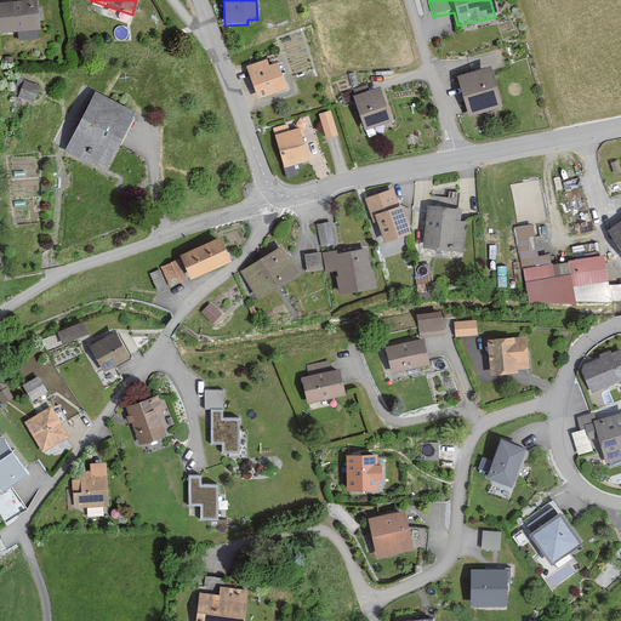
[(34,4),(0,5),(0,34),(35,33),(34,4)]
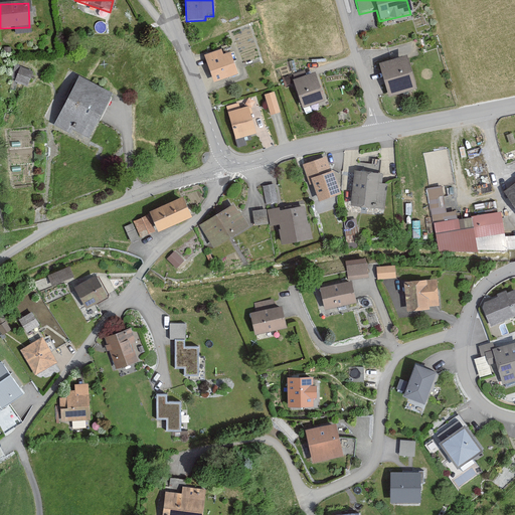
[(221,57),(219,51),(202,57),(211,84),(236,76),(229,55),(221,57)]
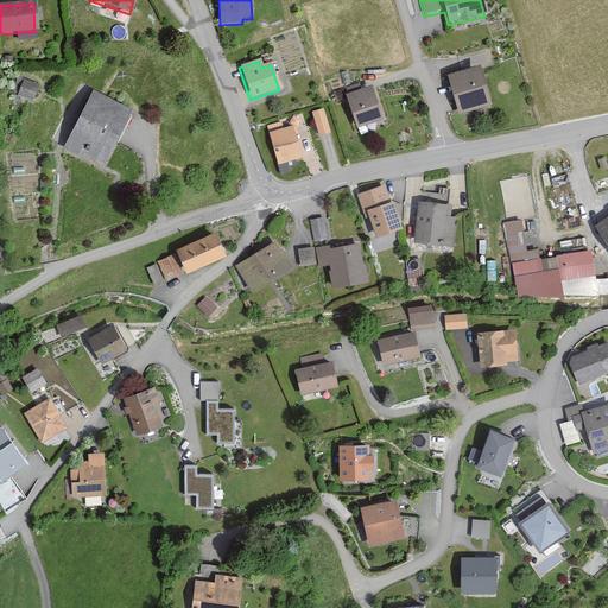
[(479,69),(447,78),(457,118),(489,109),(479,69)]
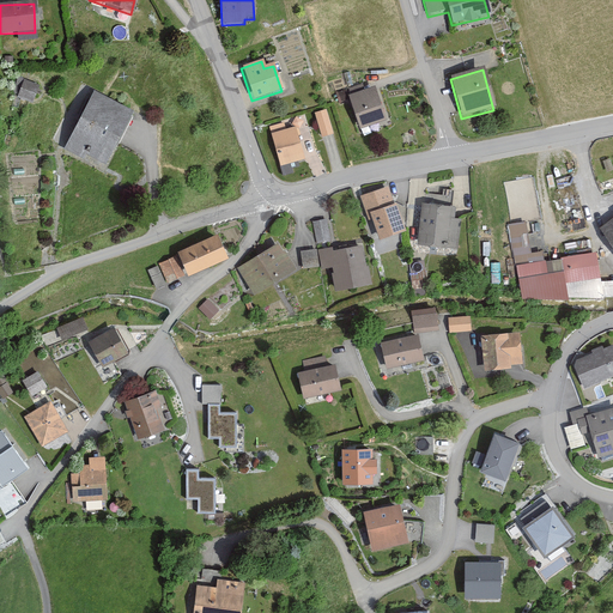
[(37,87),(23,82),(17,98),(31,104),(37,87)]
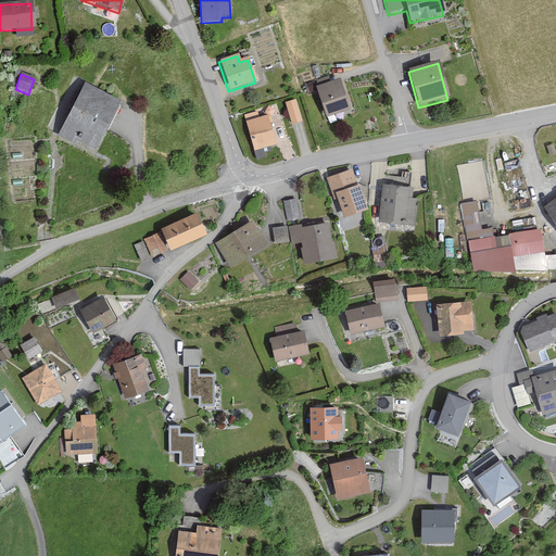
[(318,88),(316,89),(326,119),(350,112),(340,81),(331,84),(329,78),(316,83),(318,88)]
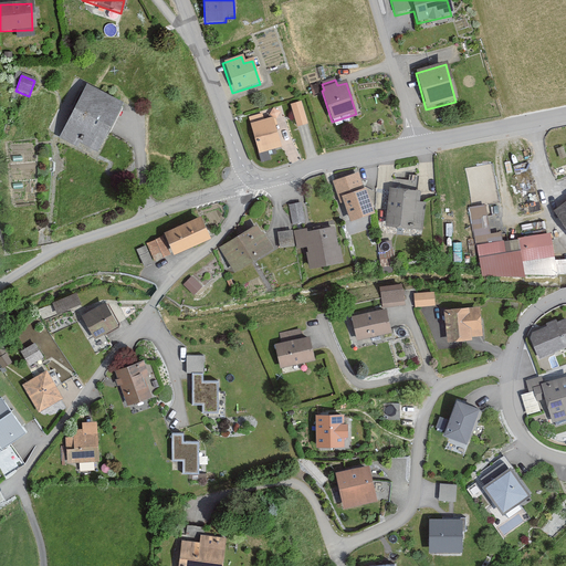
[(122,106),(84,86),(58,139),(95,158),(122,106)]
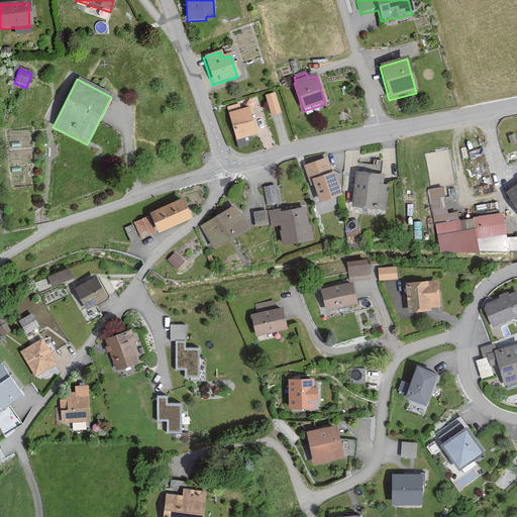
[(275,95),(265,97),(270,117),(280,115),(275,95)]
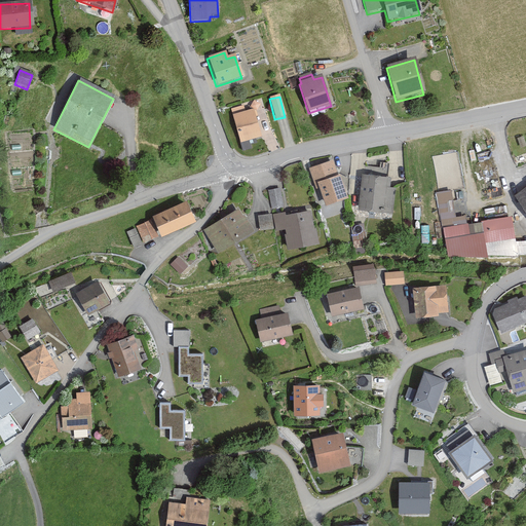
[(260,140),(252,110),(245,112),(243,107),(230,110),(242,151),(249,149),(248,143),(260,140)]
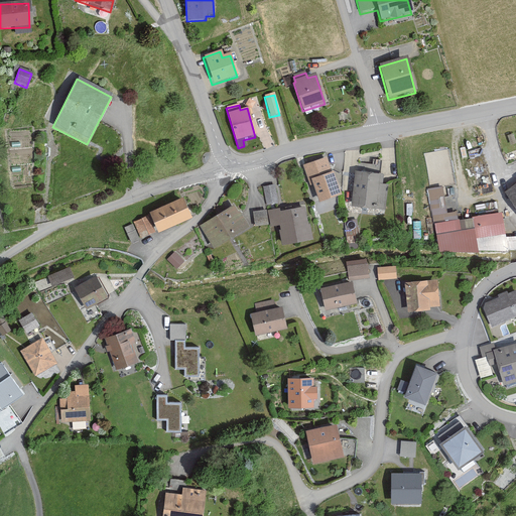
[(330,178),(324,160),(303,167),(309,184),(330,178)]
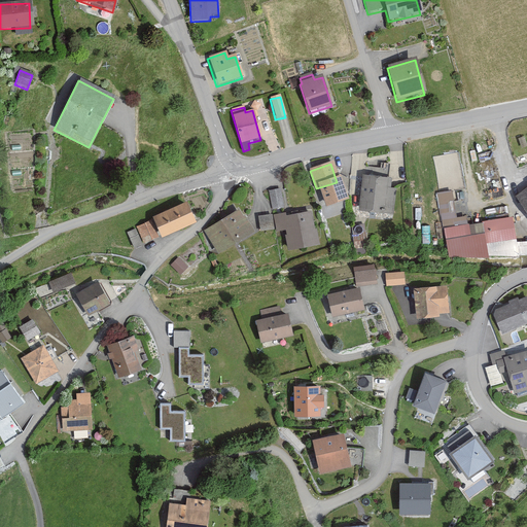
[(389,189),(390,179),(361,176),(358,211),(392,215),(394,190),(389,189)]
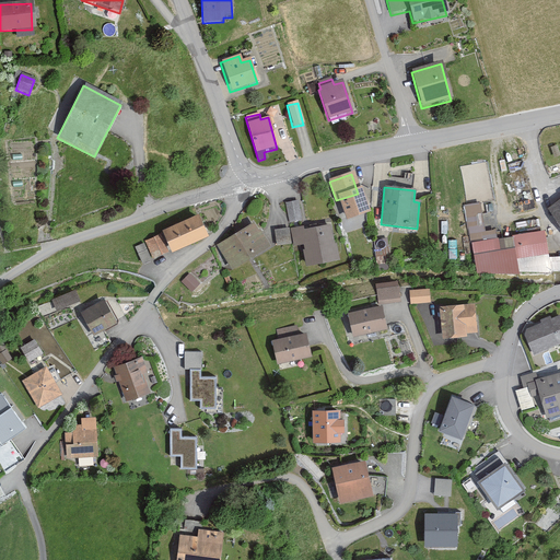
[(303,220),(299,200),(284,202),(289,223),(303,220)]
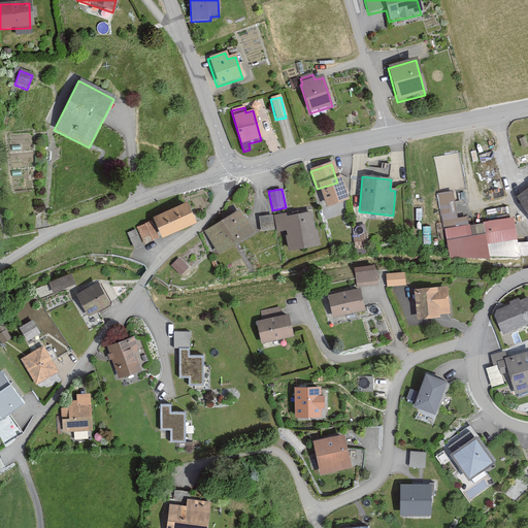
[(527,190),(518,198),(527,212),(527,190)]
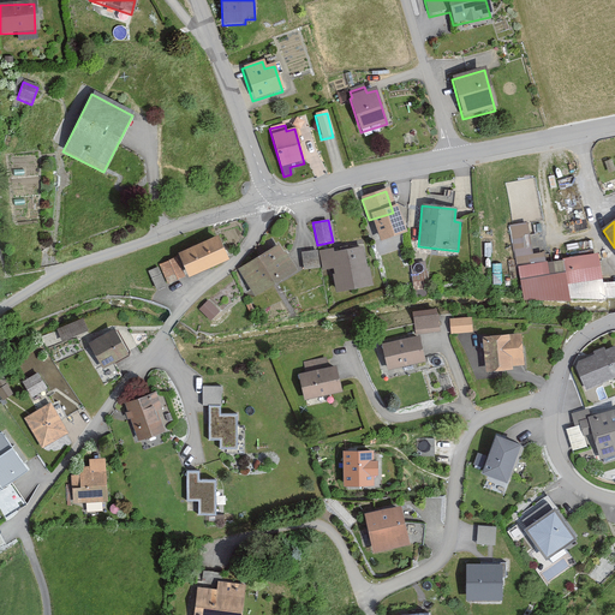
[(530,222),(509,226),(524,300),(607,298),(598,254),(547,263),(544,251),(535,254),(530,222)]
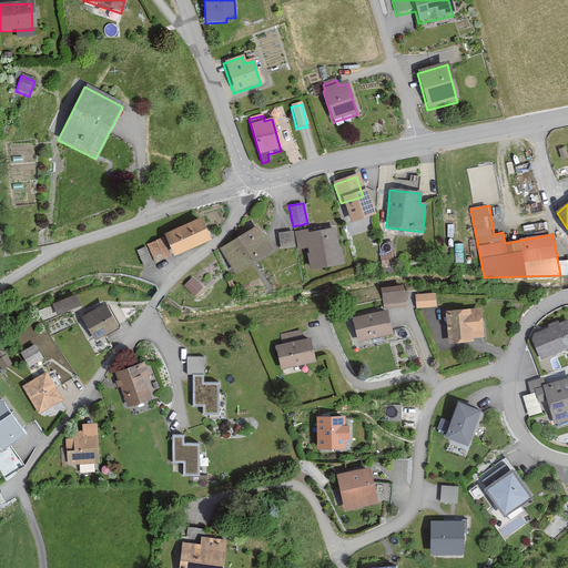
[(200,217),(164,234),(173,255),(210,239),(200,217)]
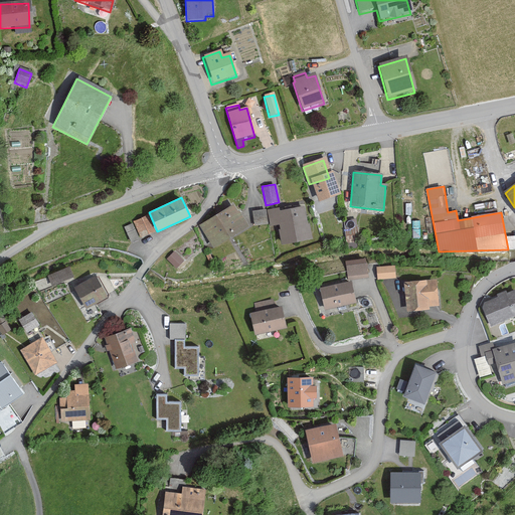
[(233,203),(197,226),(211,247),(246,225),(233,203)]
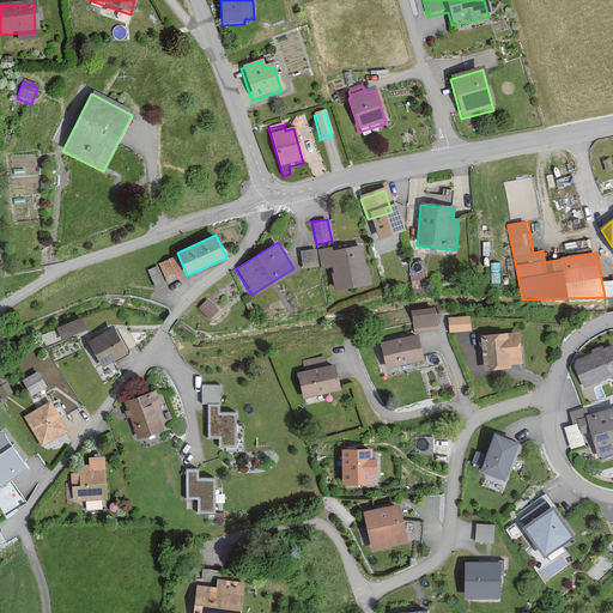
[(332,252),(331,247),(317,249),(321,269),(332,267),(333,273),(331,273),(334,291),(370,284),(368,267),(364,267),(360,246),(332,252)]
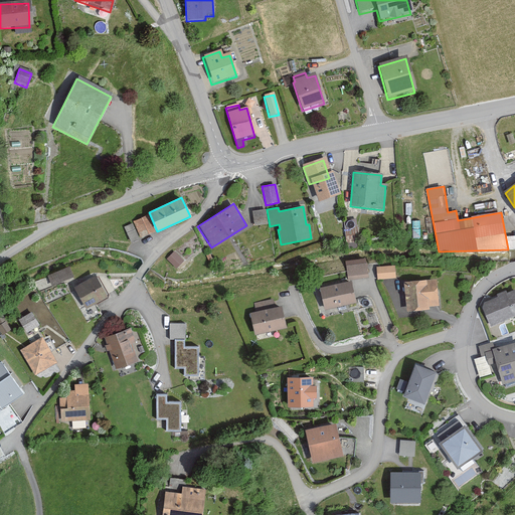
[(267,222),(265,210),(251,212),(252,223),(267,222)]
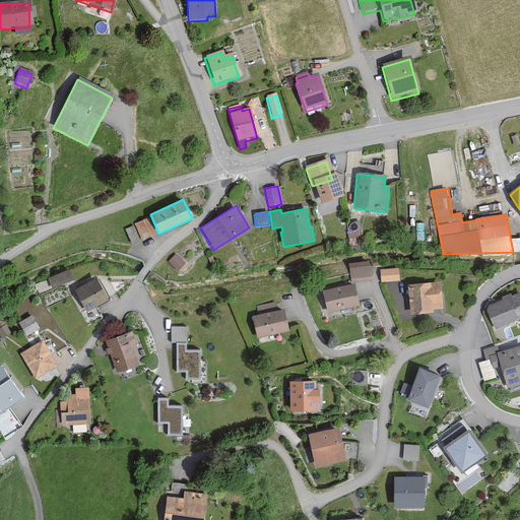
[(154,235),(147,218),(136,223),(143,240),(154,235)]
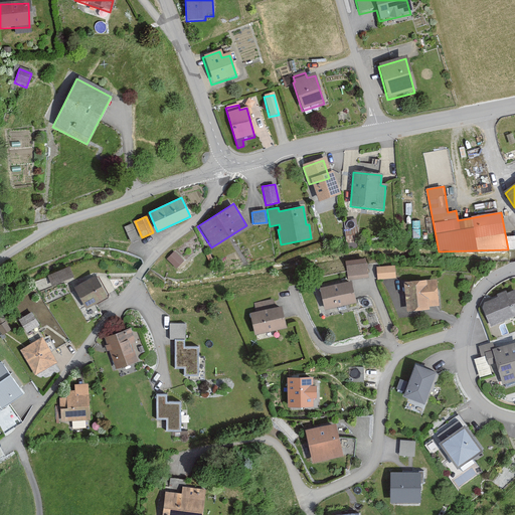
[(181,262),(172,252),(165,260),(174,269),(181,262)]
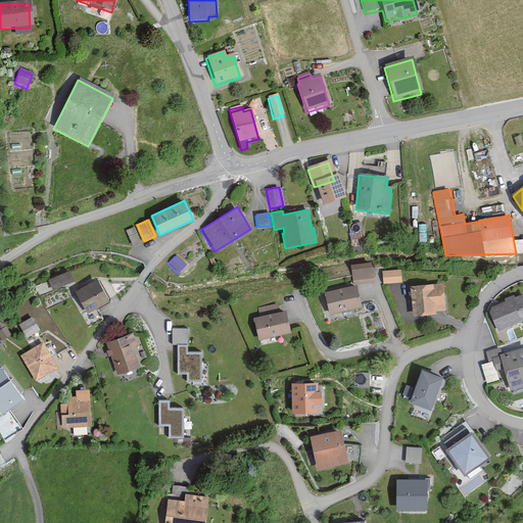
[(372,282),(370,265),(350,267),(352,284),(372,282)]
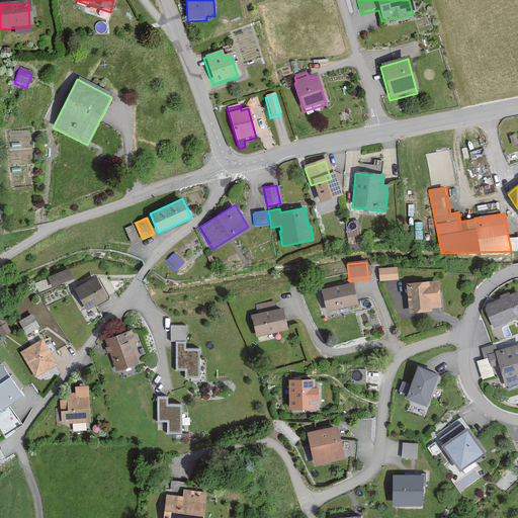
[(397,268),(378,270),(379,282),(397,280),(397,268)]
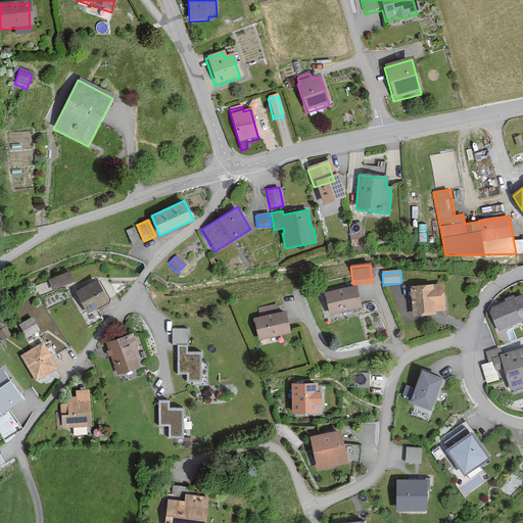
[(73,282),(68,272),(48,280),(52,290),(73,282)]
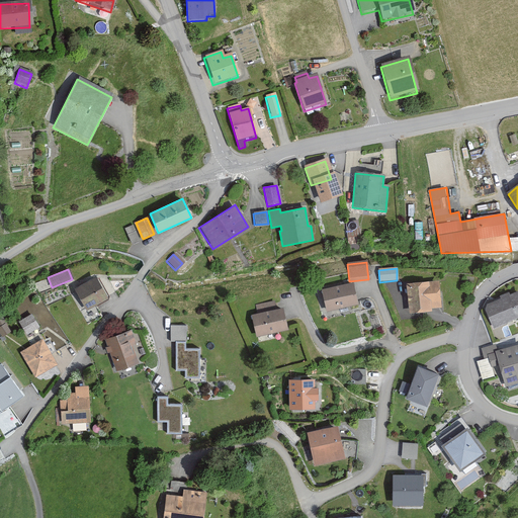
[(105,298),(94,278),(73,290),(84,311),(105,298)]
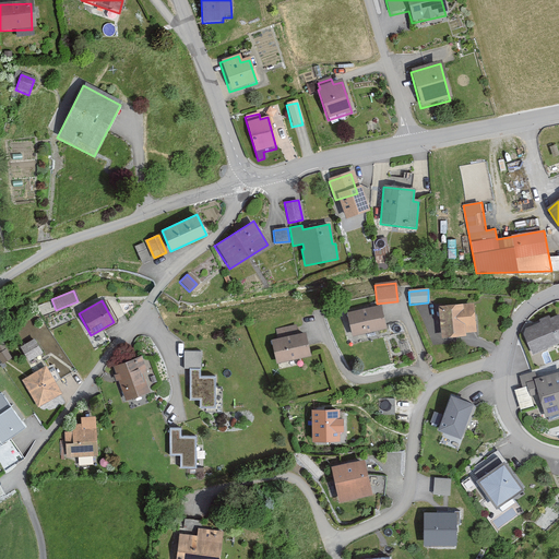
[(475,333),(473,305),(462,306),(462,304),(438,306),(441,337),(465,335),(465,334),(475,333)]
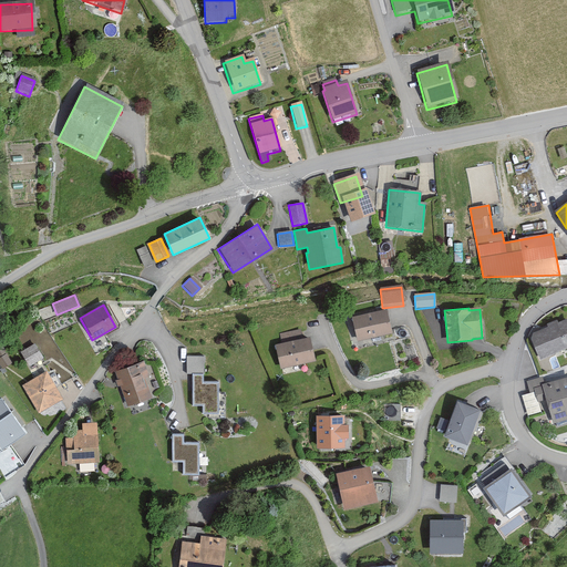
[(391,333),(385,310),(351,318),(357,341),(391,333)]
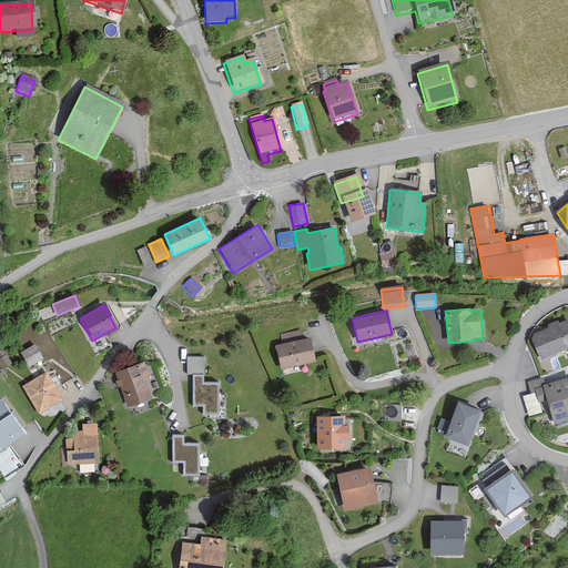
[(534,335),(530,340),(540,362),(567,350),(567,321),(559,324),(557,321),(547,326),(548,328),(534,335)]
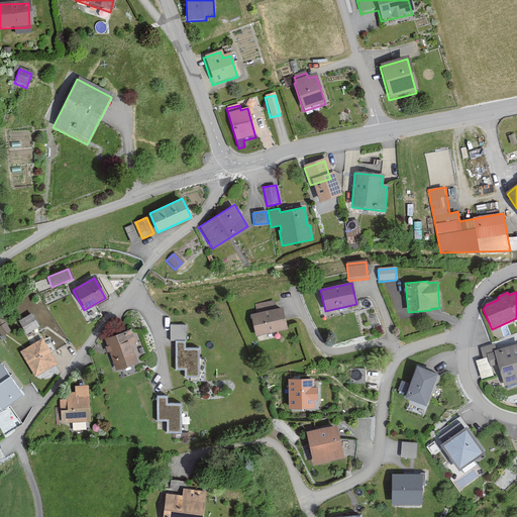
[(287,329),(281,307),(275,309),(274,301),(254,306),(256,313),(249,315),(255,337),(287,329)]
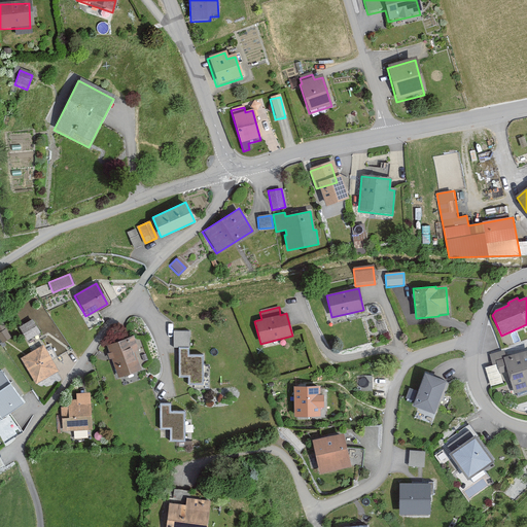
[(31,320),(18,328),(26,342),(39,334),(31,320)]
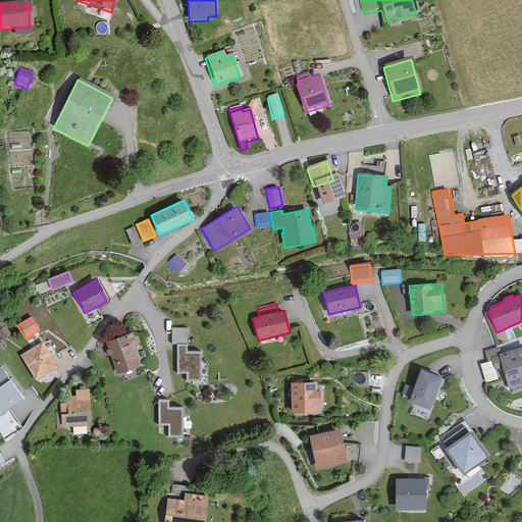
[(186,329),(171,328),(171,344),(186,344),(186,329)]
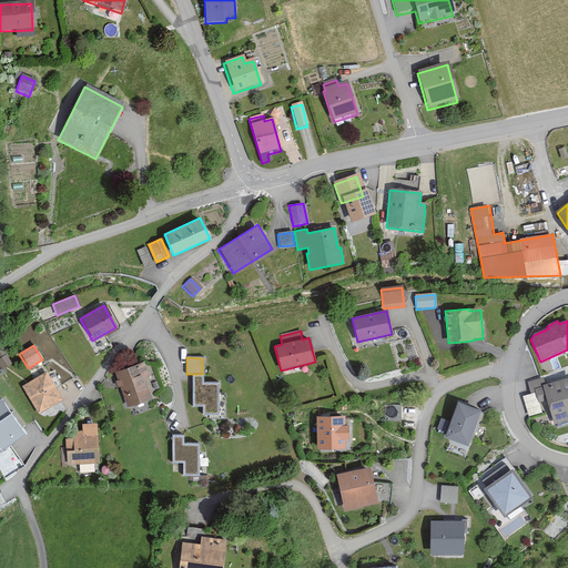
[(143,362),(114,373),(118,381),(114,382),(118,388),(120,388),(128,408),(152,399),(144,378),(149,376),(143,362)]
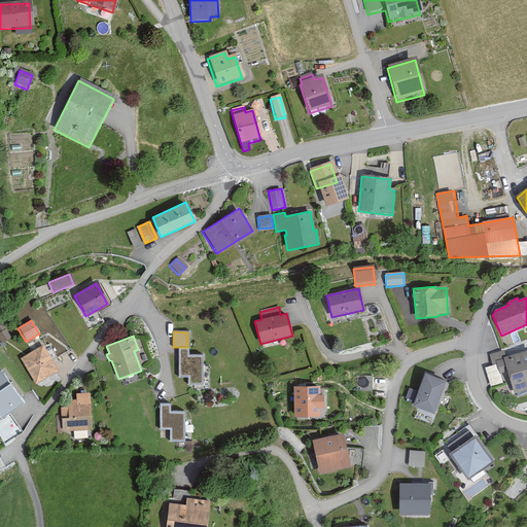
[(58,372),(42,346),(21,358),(36,385),(58,372)]
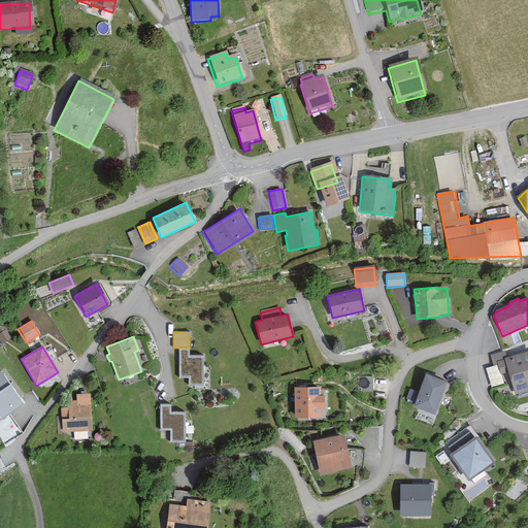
[(187,350),(178,350),(178,378),(189,378),(189,385),(202,385),(202,356),(187,356),(187,350)]
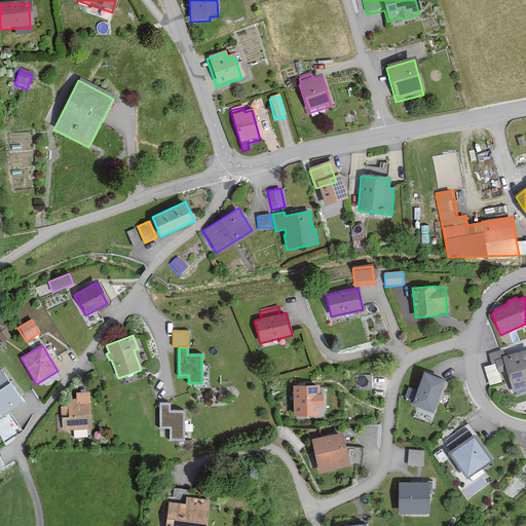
[(525,386),(525,349),(504,357),(502,350),(488,354),(491,365),(495,364),(498,374),(506,372),(513,395),(525,389),(525,388),(525,387),(525,386)]
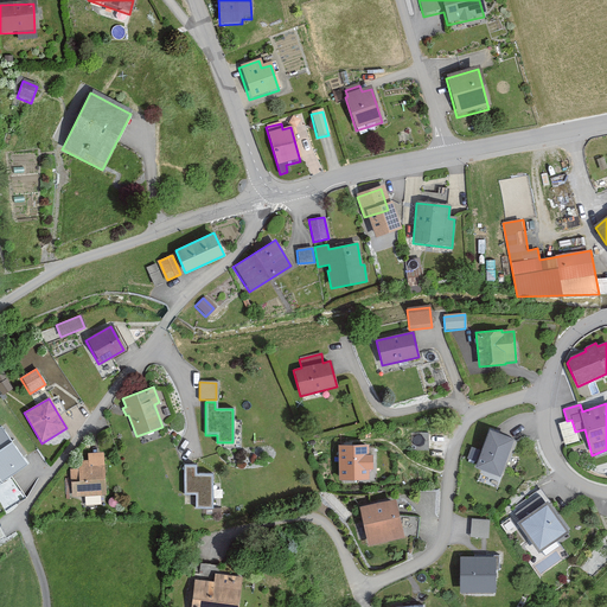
[(2,427),(0,427),(0,479),(2,483),(29,465),(2,427)]
